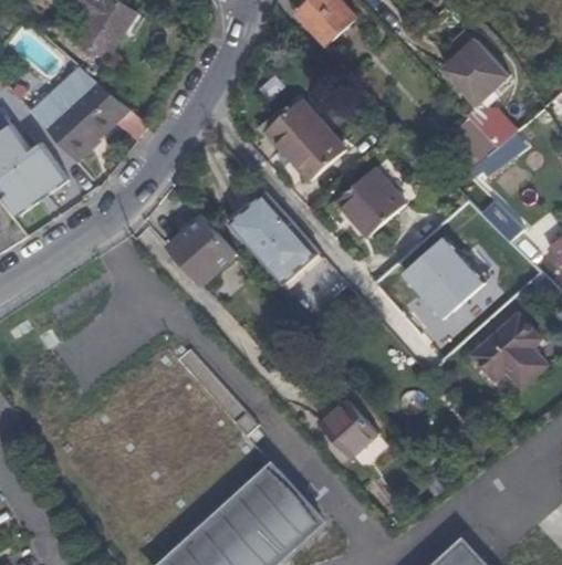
[(69,0),(86,14),(72,35),(102,58),(133,14),(112,0),(69,0)]
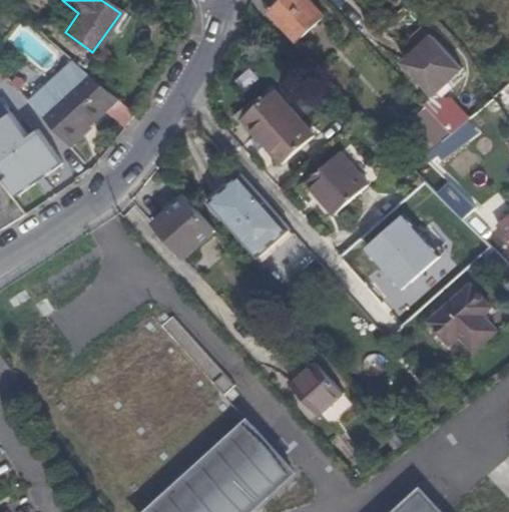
[(296,40),(322,14),(307,0),(273,0),(277,4),(269,12),(296,40)]
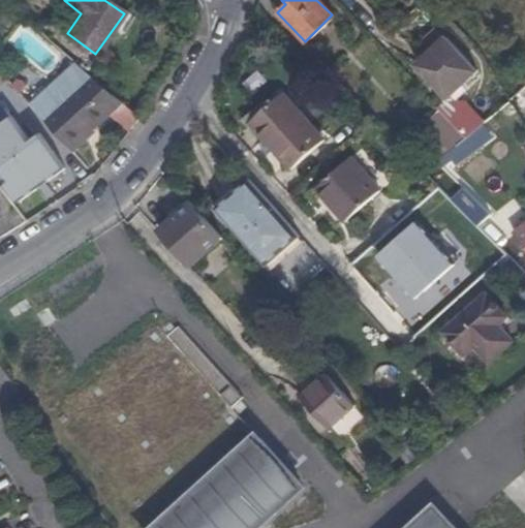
[(441,34),(410,61),(442,98),(473,70),(441,34)]
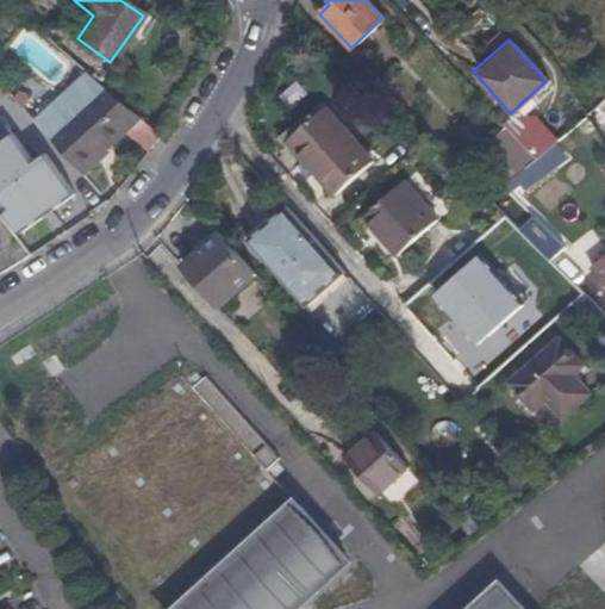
[(138,119),(158,137),(168,120),(117,76),(111,82),(91,63),(83,72),(103,88),(138,119)]
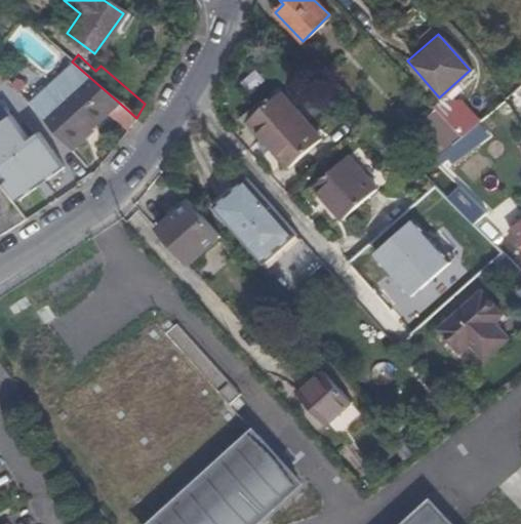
[(88,76),(41,118),(71,151),(84,138),(82,135),(88,129),(89,130),(119,103),(88,76)]
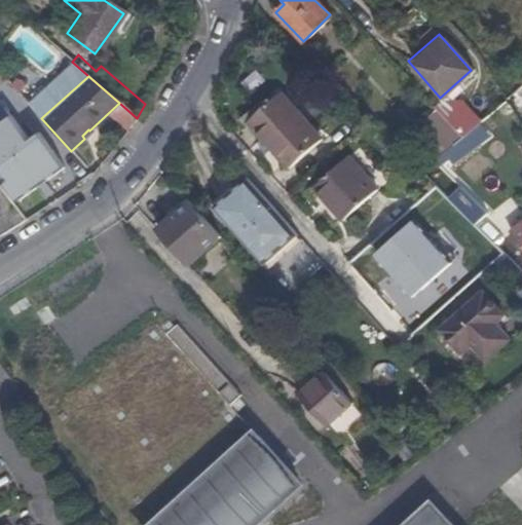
[(276,95),(246,120),(267,147),(265,149),(284,170),(317,141),(276,95)]
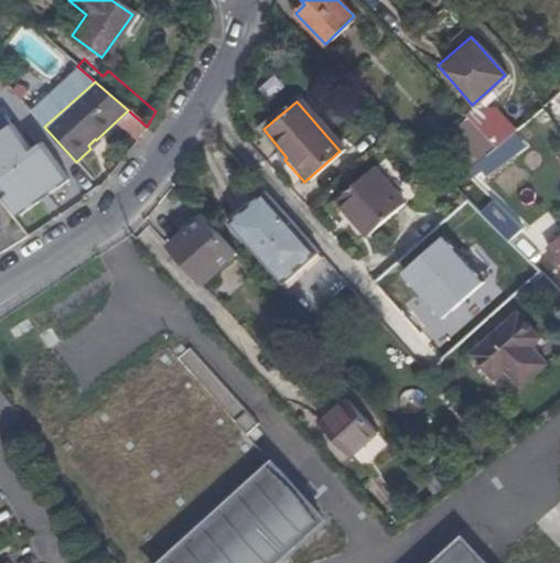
[(466,115),(445,133),(471,160),(492,141),(466,115)]
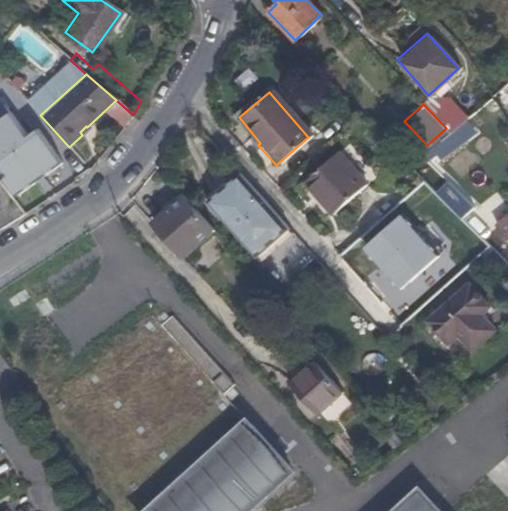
[(14,195),(59,163),(35,130),(28,134),(10,111),(0,118),(0,162),(8,176),(3,180),(14,195)]
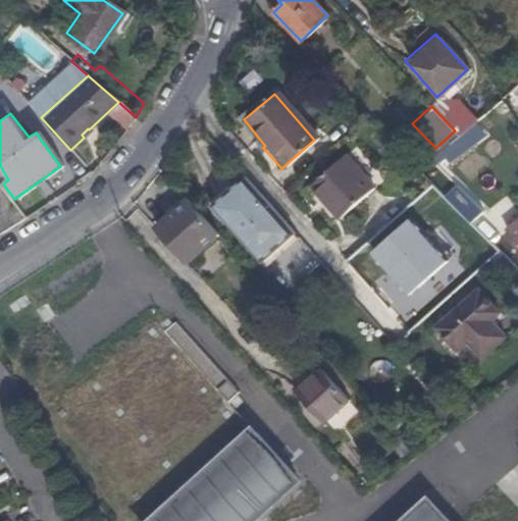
[(265,146),(244,119),(241,121),(263,148),(265,146)]
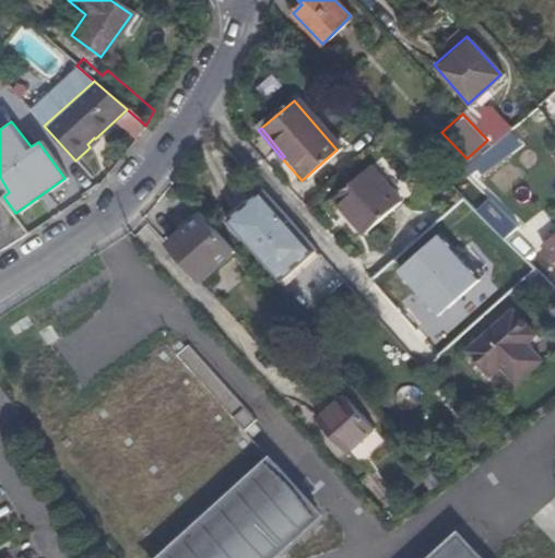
[(480,173),(505,154),(494,141),(470,159),(480,173)]
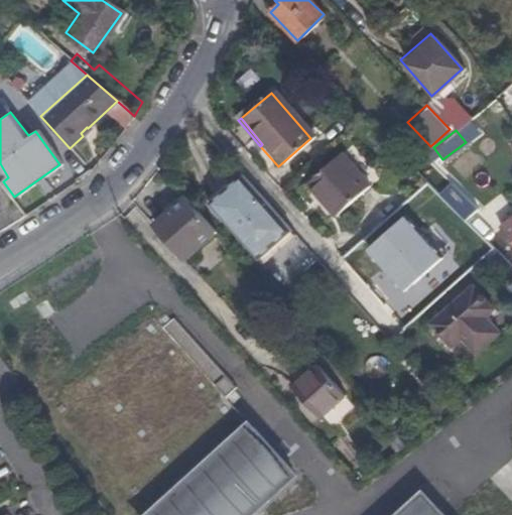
[(303,184),(333,217),(367,186),(338,154),(303,184)]
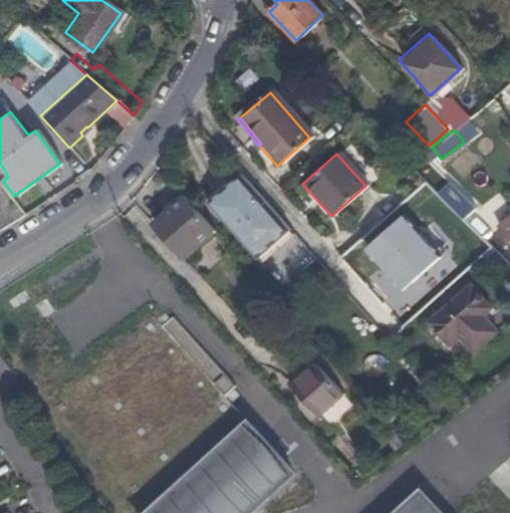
[(254,258),(287,229),(266,206),(237,174),(204,203),(254,258)]
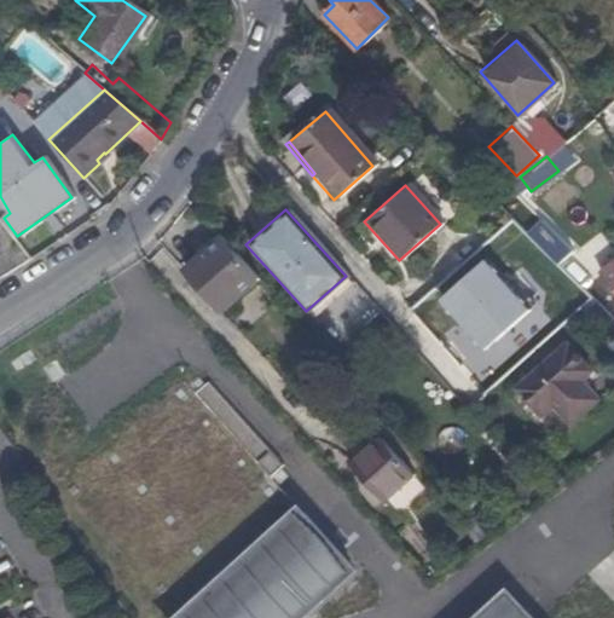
[(523,235),(555,265),(567,250),(537,221),(523,235)]
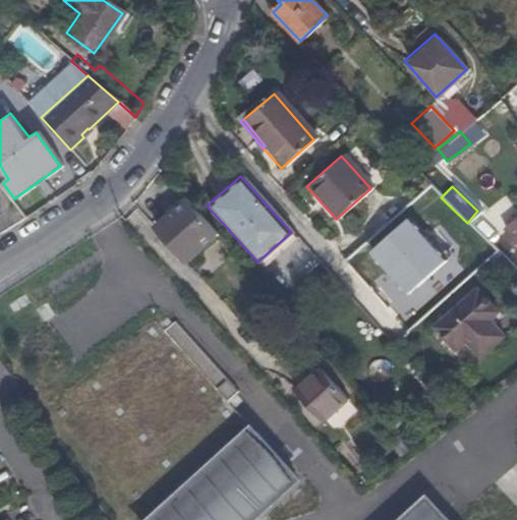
[(185,260),(216,232),(185,197),(155,225),(185,260)]
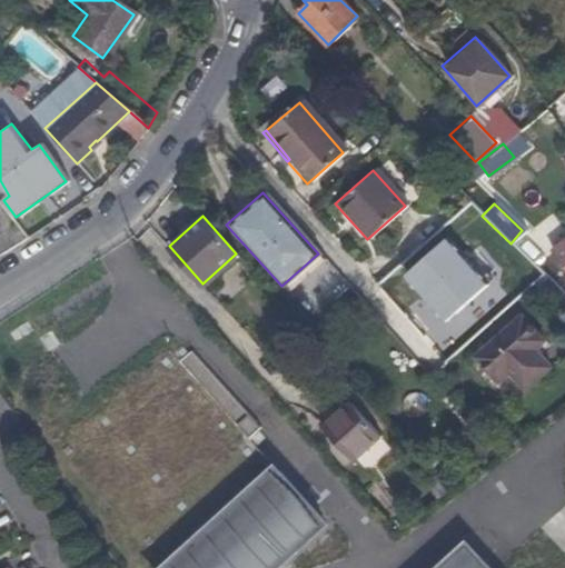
[(564,236),(547,250),(564,271),(564,236)]
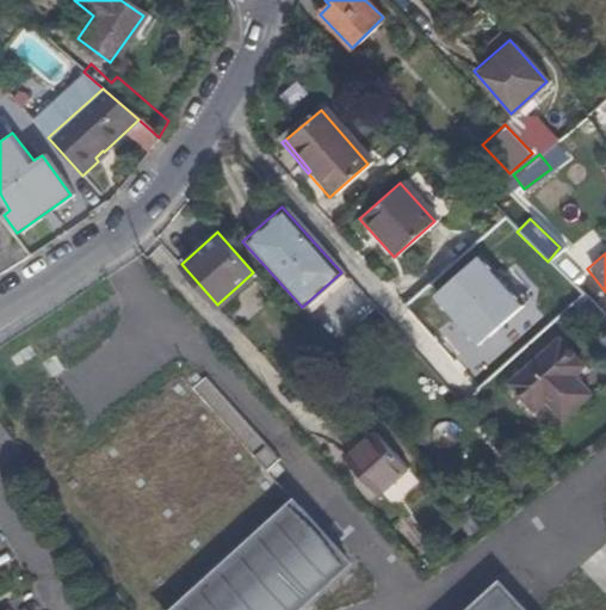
[(487,336),(519,306),(476,258),(443,289),(487,336)]
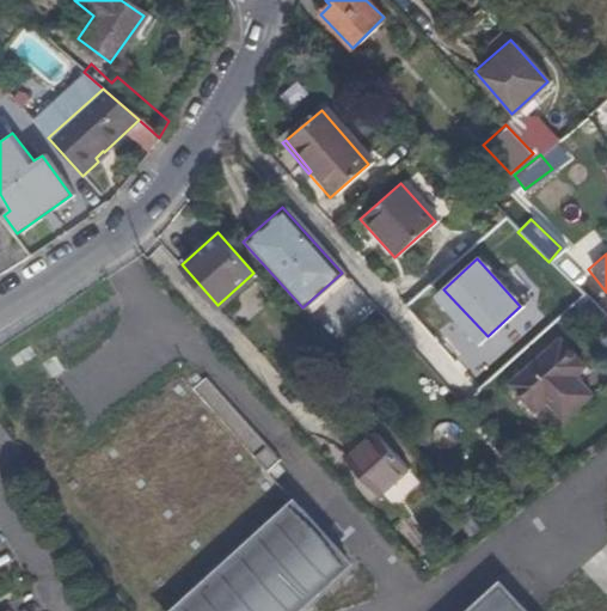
[(557,335),(506,382),(533,413),(544,402),(559,419),(590,391),(575,374),(584,366),(557,335)]
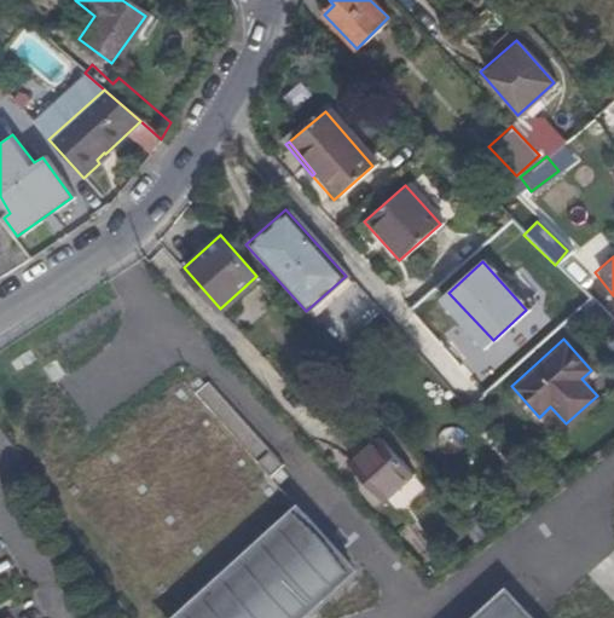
[(377,498),(407,473),(375,435),(343,462),(377,498)]
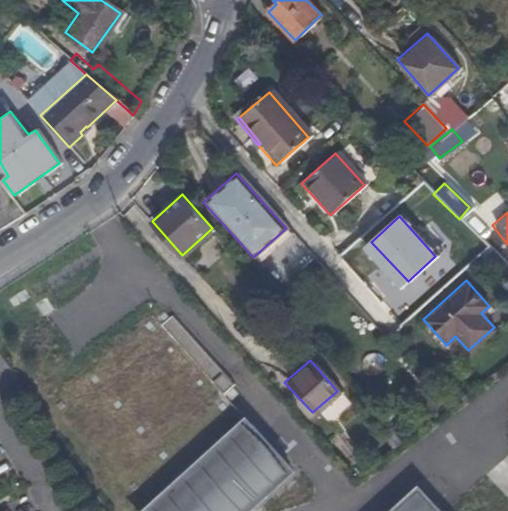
[(242,510),(289,469),(245,420),(145,510),(242,510)]
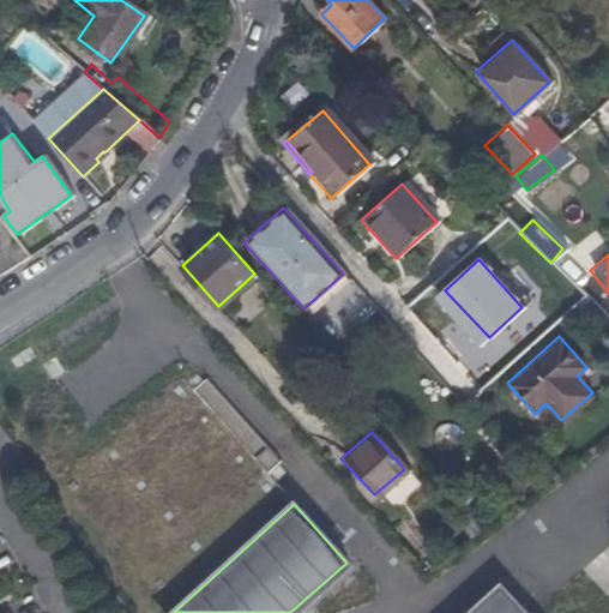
[(524,612),(500,587),(471,612),(524,612)]
